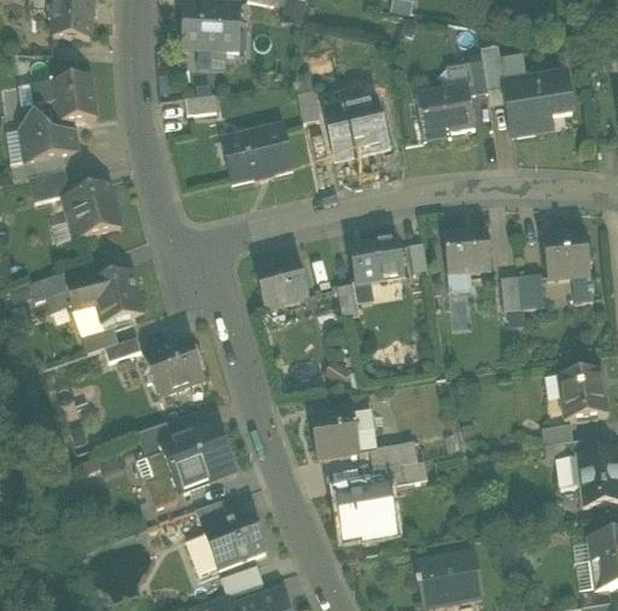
[(52,35),(91,35),(89,0),(58,0),(59,17),(52,17),(52,35)]
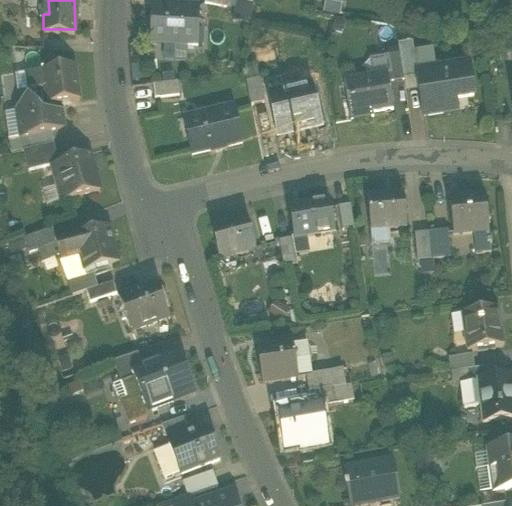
[(235,0),(232,16),(249,19),(252,0),(235,0)]
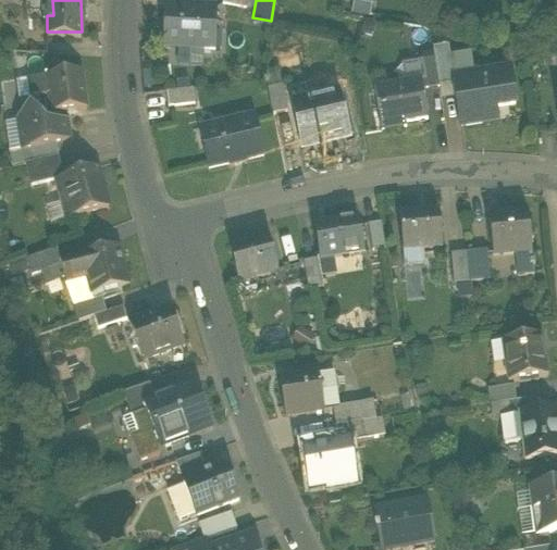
[(372,2),(360,0),(354,0),(351,11),(370,14),(372,2)]
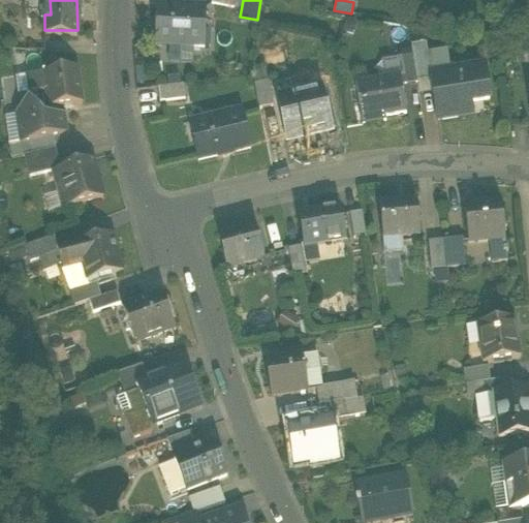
[(193,42),(204,42),(206,4),(156,1),(155,34),(169,35),(168,41),(169,41),(193,42)]
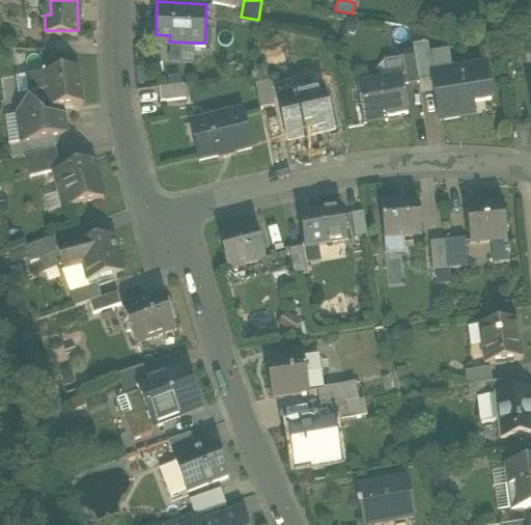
[(413,43),(415,54),(419,77),(419,80),(434,77),(432,68),(434,68),(430,49),(429,39),(413,43)]
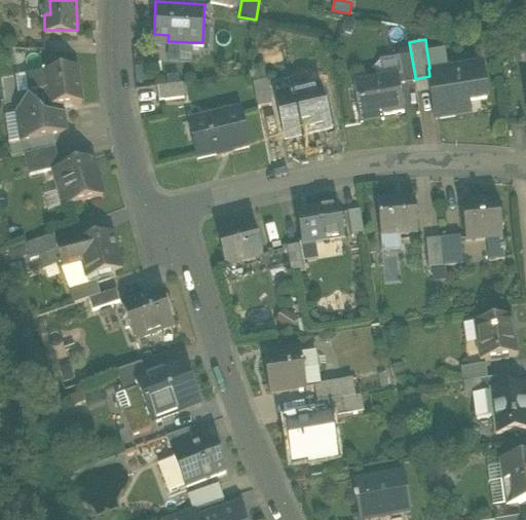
[(192,42),(168,41),(167,56),(192,58),(192,42)]
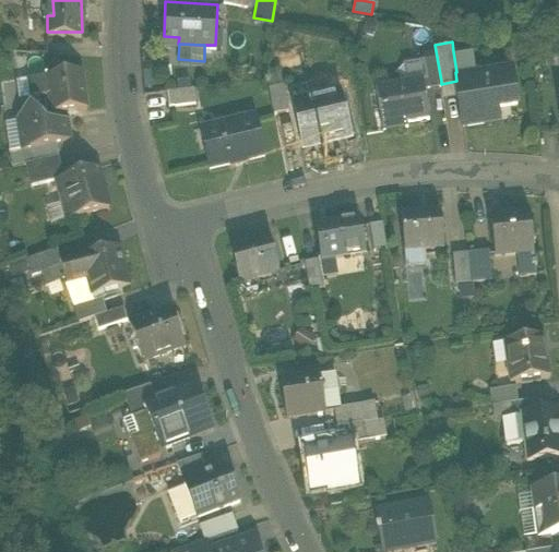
[(473,49),(453,51),(456,72),(476,70),(473,49)]
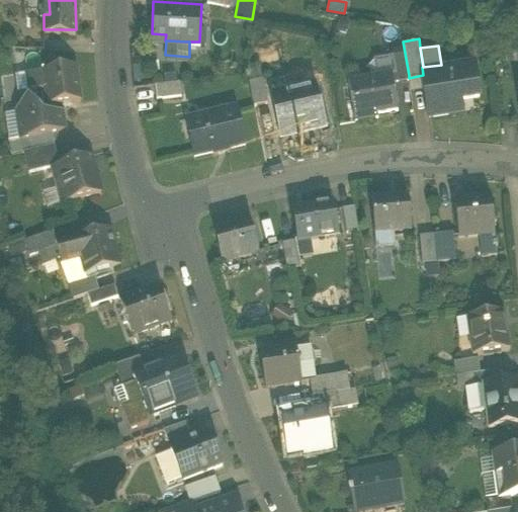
[(373,56),(376,74),(391,72),(396,71),(393,54),(393,53),(373,56)]
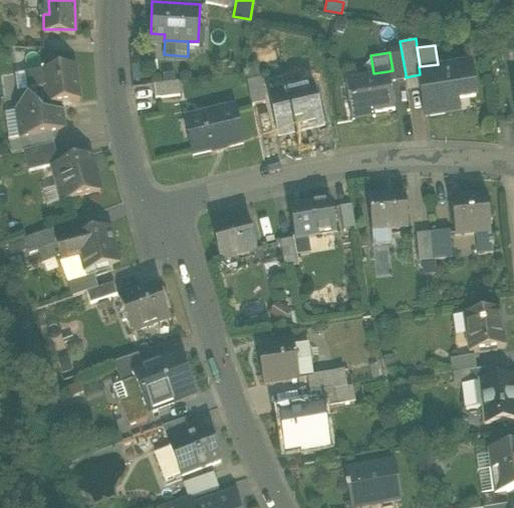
[(393,76),(406,74),(402,52),(390,53),(393,70),(393,76)]
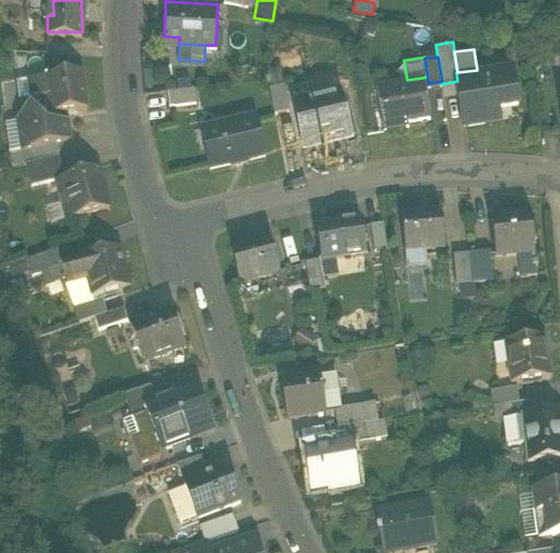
[(277,62),(264,66),(268,80),(280,77),(277,62)]
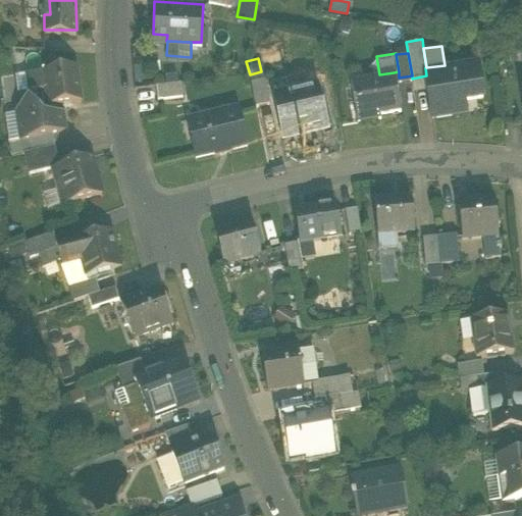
[(426,75),(432,114),(451,112),(450,100),(464,98),(482,95),(477,60),(445,65),(426,67),(425,67),(426,75)]
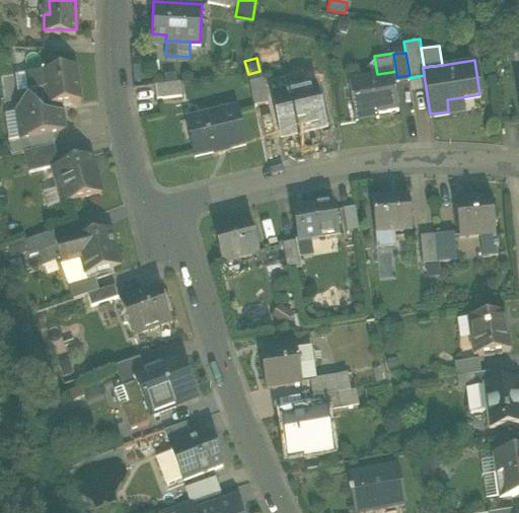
[(46,85),(48,102),(81,97),(76,63),(27,69),(29,87),(30,87),(30,89),(36,89),(35,86),(46,85)]
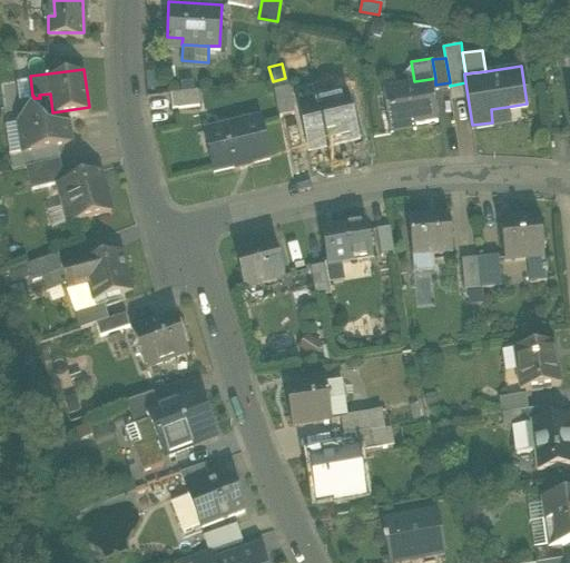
[(318,87),(341,86),(340,71),(317,72),(318,87)]
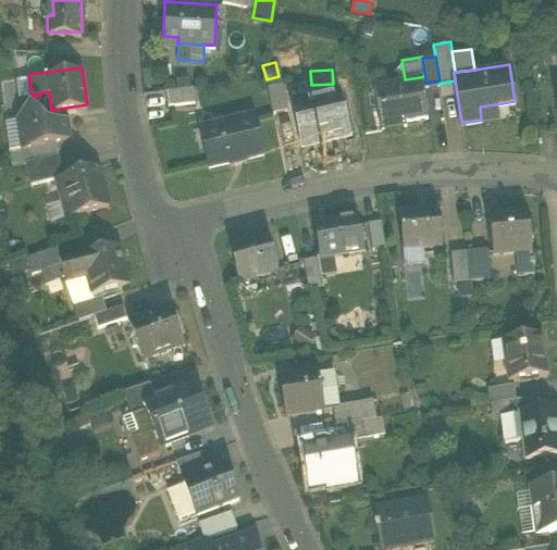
[(32,94),(29,74),(15,76),(17,96),(32,94)]
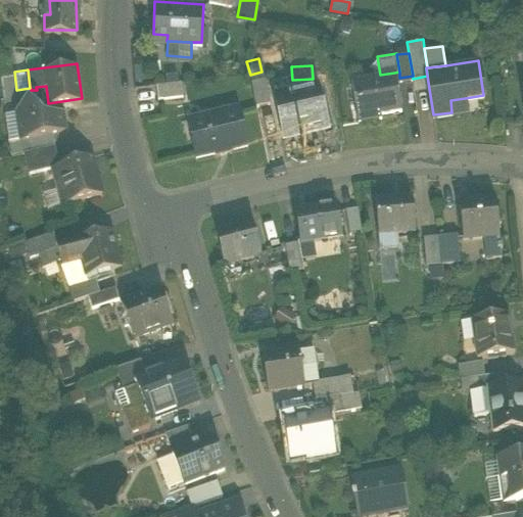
[(352,80),(359,120),(381,115),(380,110),(400,107),(394,73),(380,75),(352,80)]
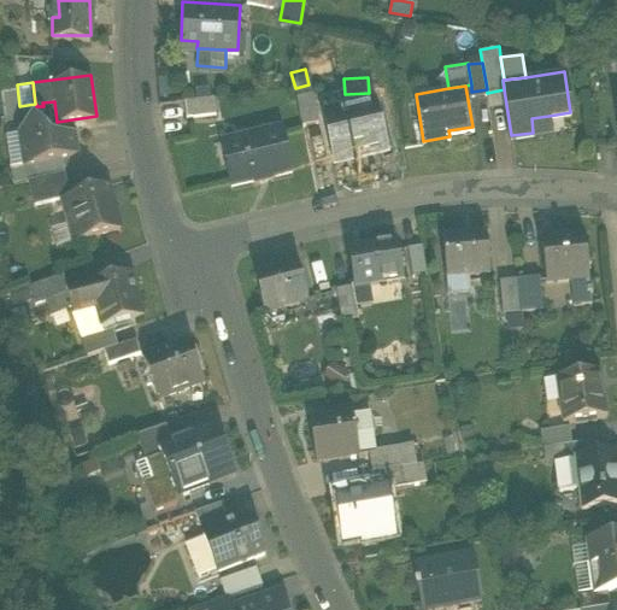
[(297,91),(301,117),(317,113),(311,87),(297,91)]
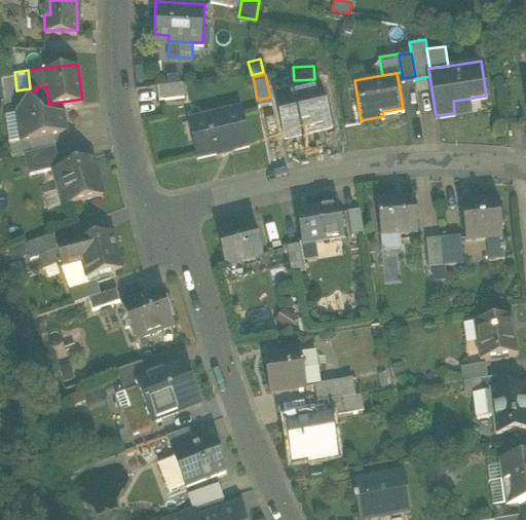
[(157,83),(159,97),(184,94),(182,80),(157,83)]
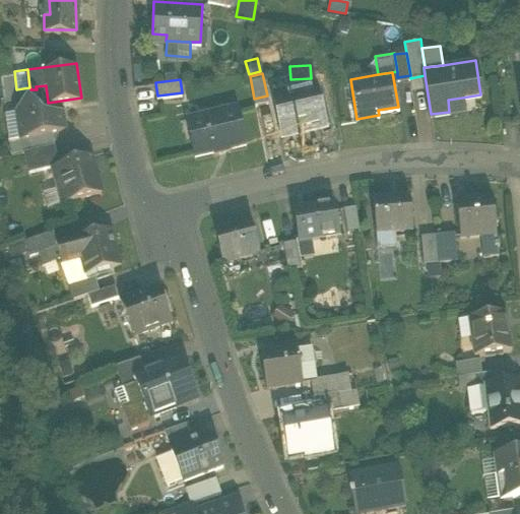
[(300,123),(301,128),(324,123),(316,85),(274,95),(281,127),(300,123)]
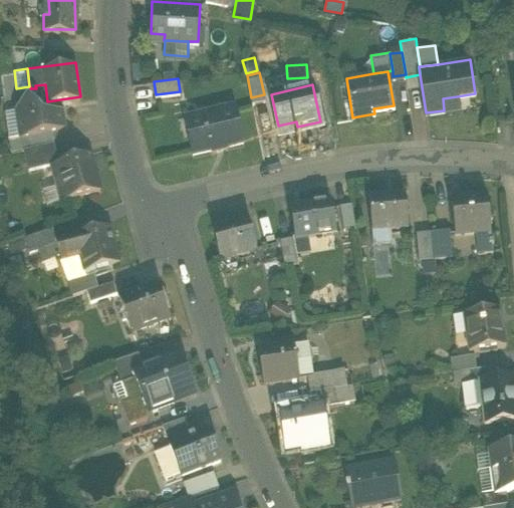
[(17,106),(21,135),(51,128),(64,124),(61,108),(43,110),(28,93),(17,106)]
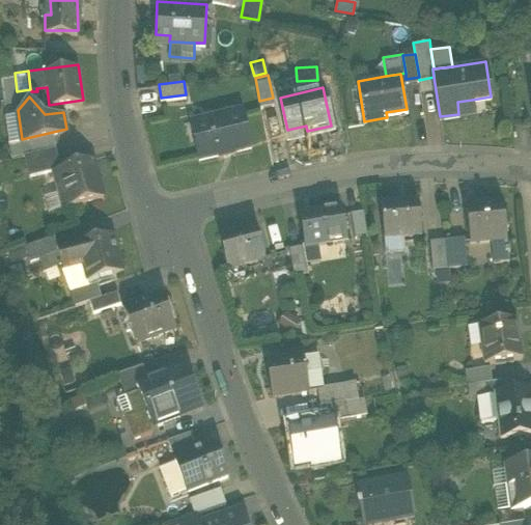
[(457,102),(458,114),(474,111),(472,100),(457,102)]
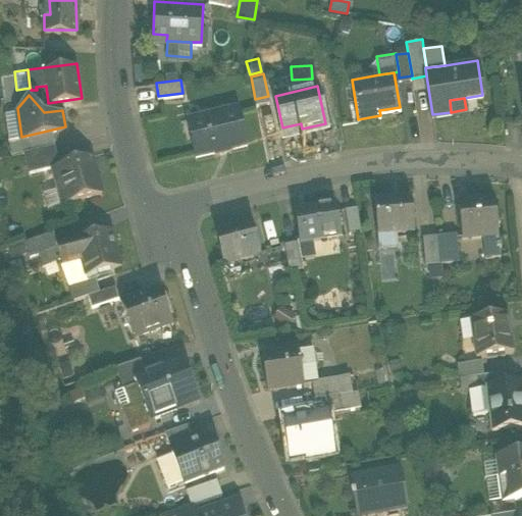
[(187,116),(195,154),(214,149),(215,151),(229,147),(229,146),(247,142),(238,104),(187,116)]
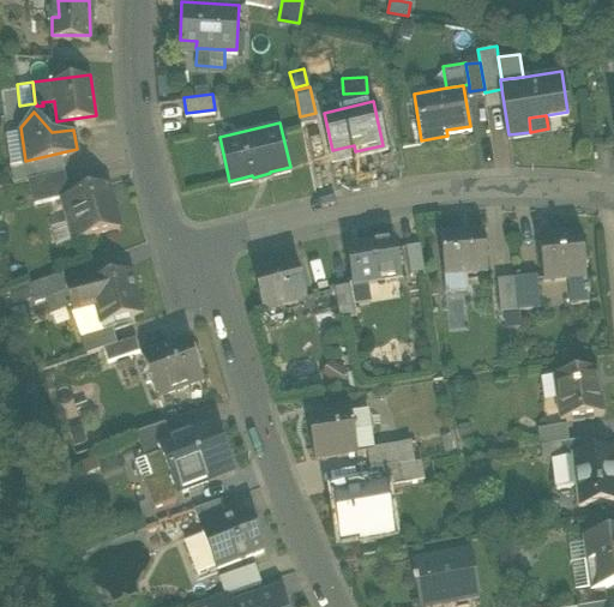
[(25,161),(20,127),(6,130),(11,163),(25,161)]
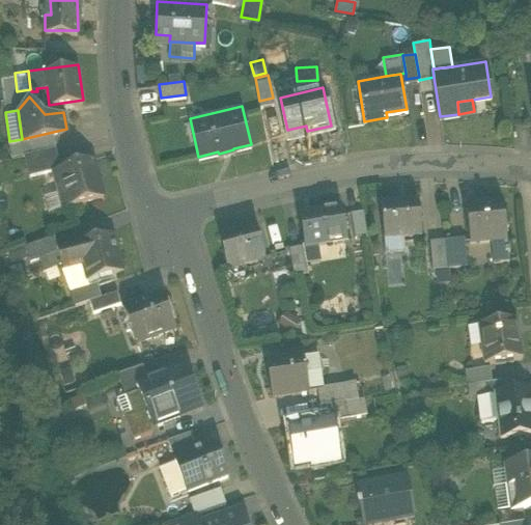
[(288,135),(307,131),(306,126),(287,130),(288,135)]
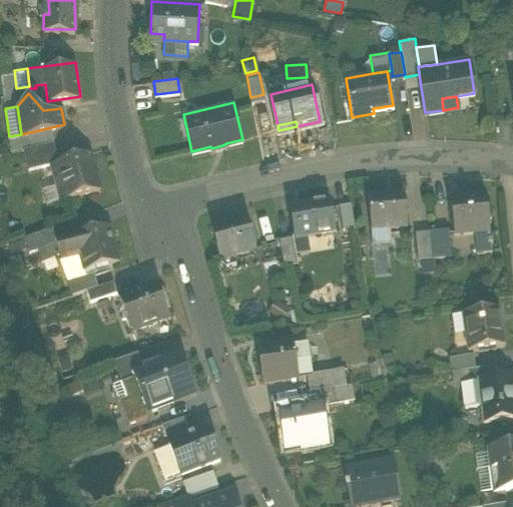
[(21,134),(23,146),(54,139),(51,127),(21,134)]
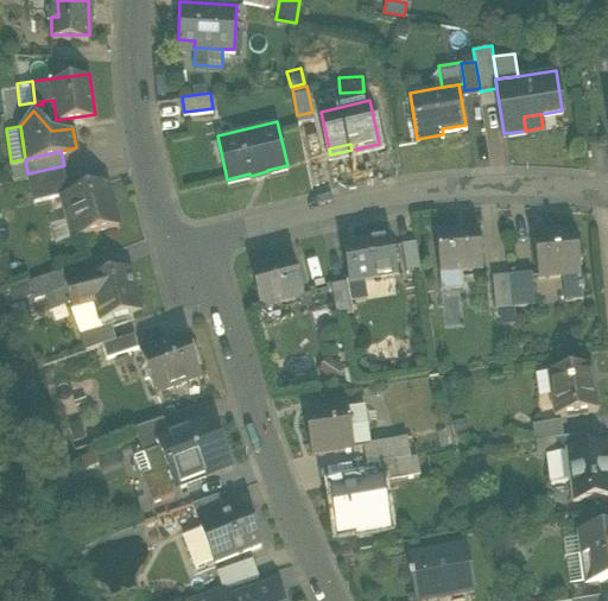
[(69,188),(64,165),(27,174),(33,197),(62,190),(69,188)]
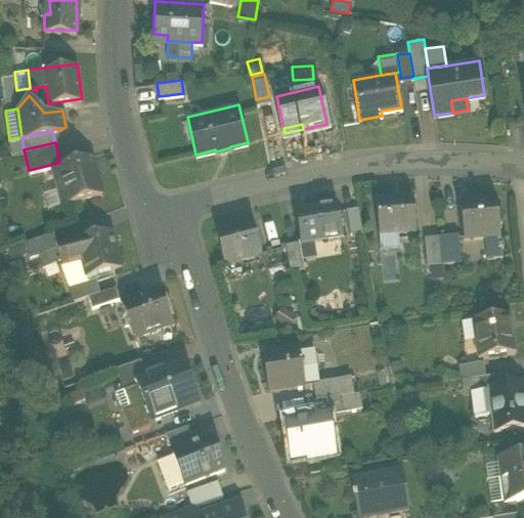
[(61,179),(68,201),(101,192),(91,154),(59,162),(53,164),(57,180),(61,179)]
